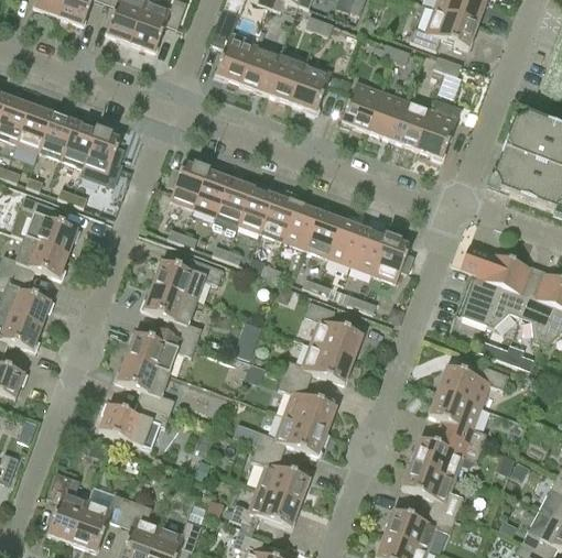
[(36,0),(34,8),(58,17),(64,0),(36,0)]
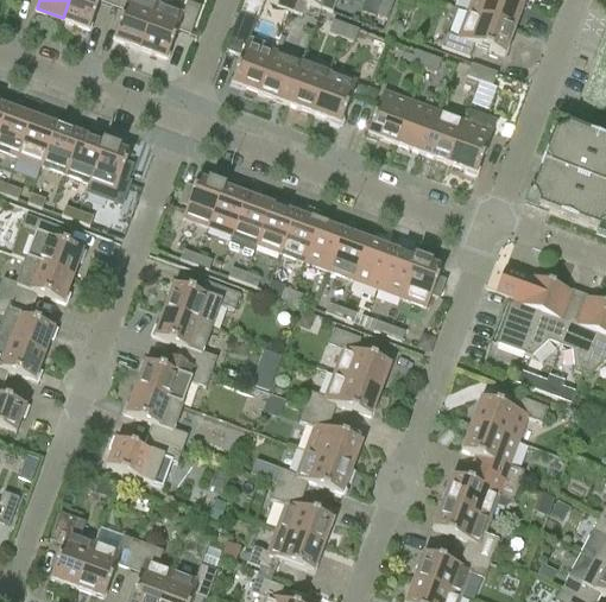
[(107,0),(113,2),(114,0),(69,0),(63,18),(89,29),(99,0),(107,0)]
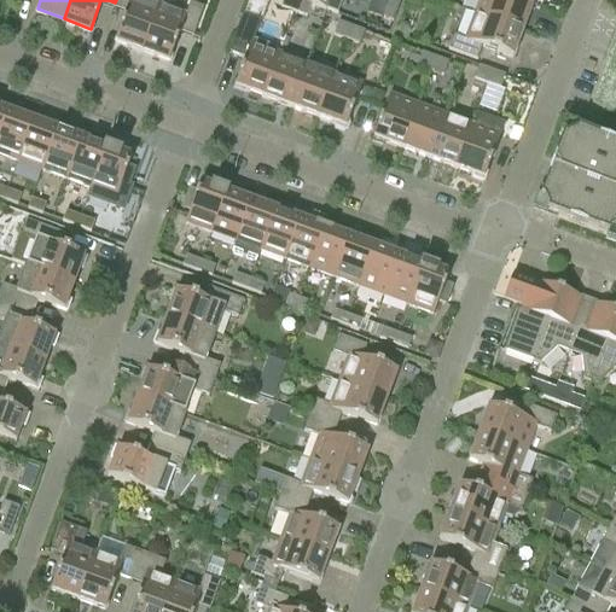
[(116,38),(143,48),(161,0),(116,0),(115,3),(127,7),(116,38)]
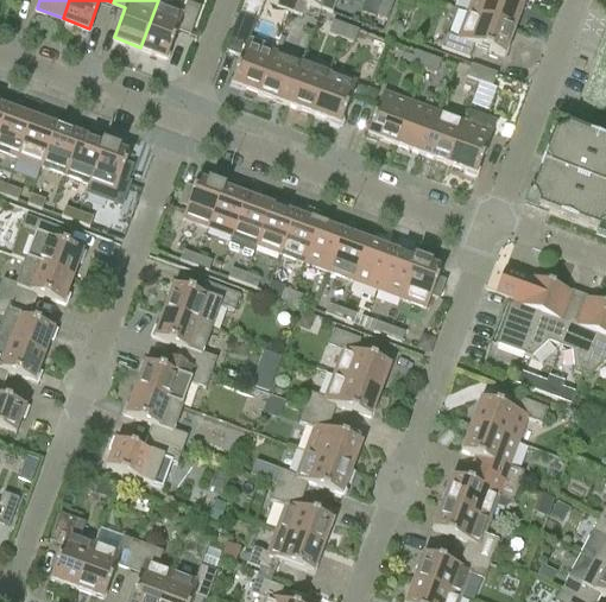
[(158,0),(140,48),(166,57),(178,27),(191,32),(201,4),(193,0),(187,0),(183,10),(158,0)]
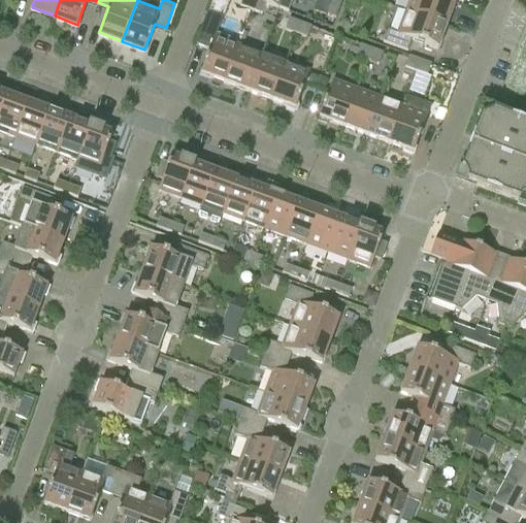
[(254,0),(252,6),(263,10),(266,0),(254,0)]
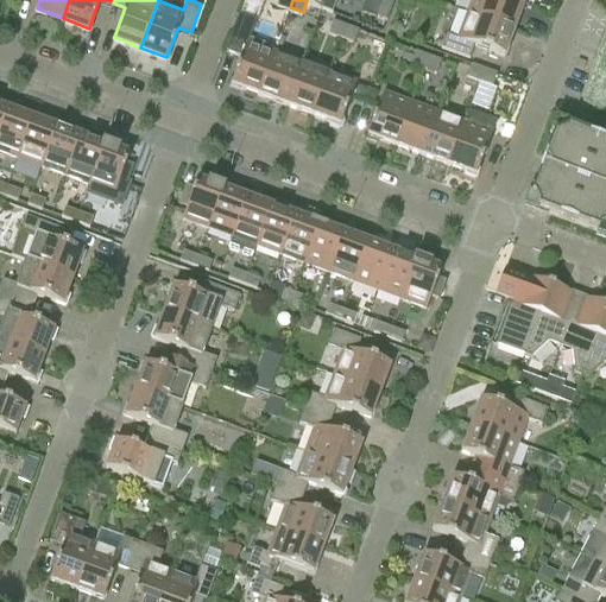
[(392,2),(386,0),(383,0),(378,13),(387,17),(392,2)]
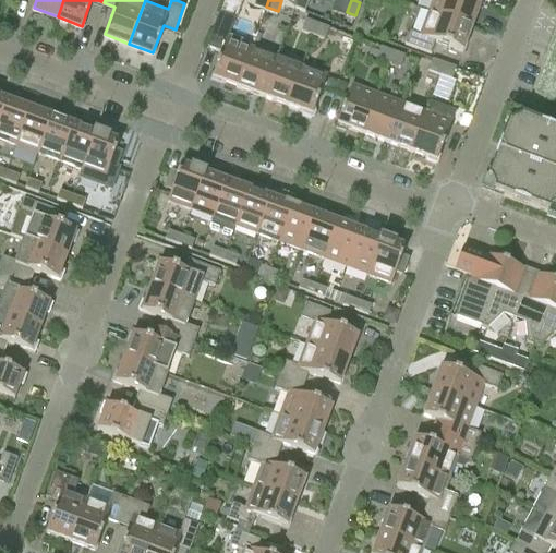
[(432,0),(430,8),(472,24),(481,1),(478,0),(432,0)]
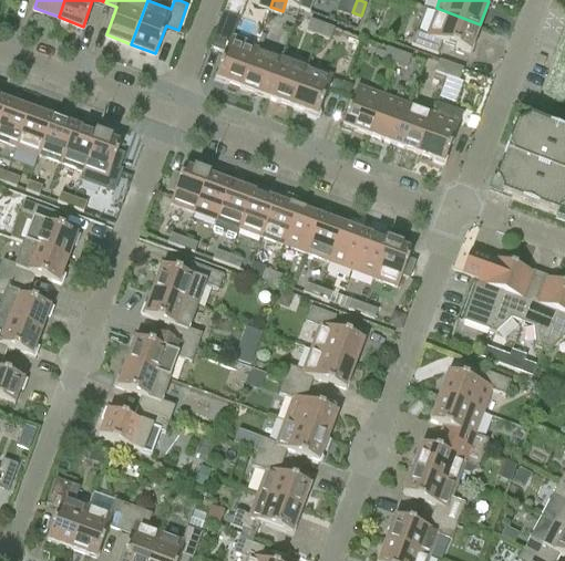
[(480,24),(437,8),(428,32),(417,28),(412,41),(439,51),(443,39),(471,49),(480,24)]
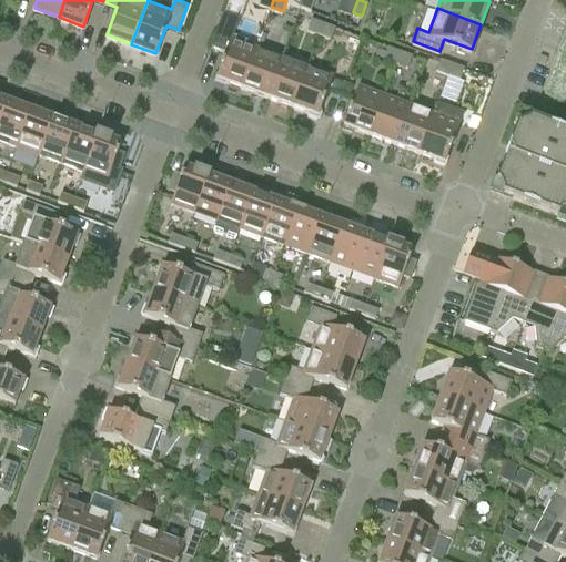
[(226,79),(242,85),(258,46),(248,41),(250,38),(234,32),(241,14),(225,9),(212,43),(226,49),(215,78),(225,81),(226,79)]
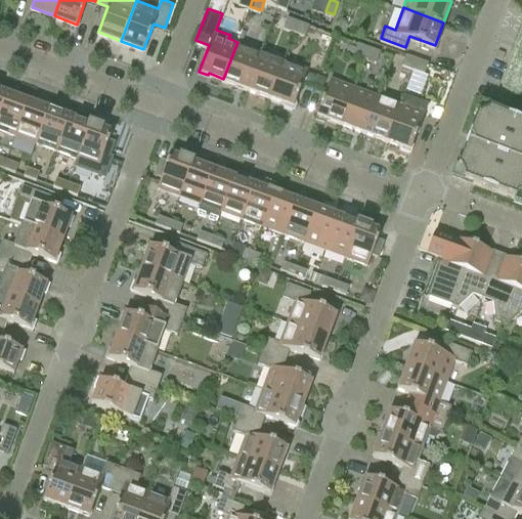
[(294,30),(299,18),(288,14),(284,26),(294,30)]
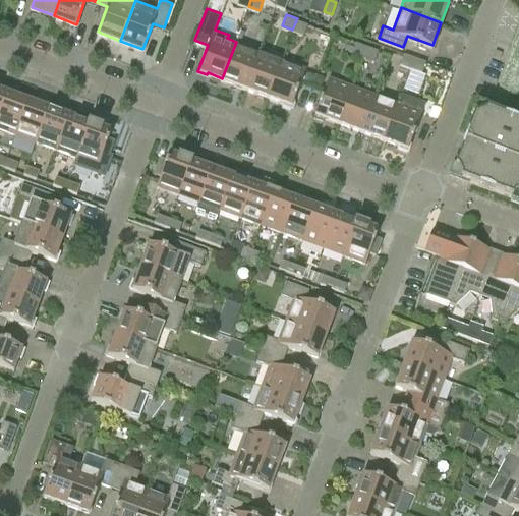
[(297,18),(292,30),(303,34),(307,22),(297,18)]
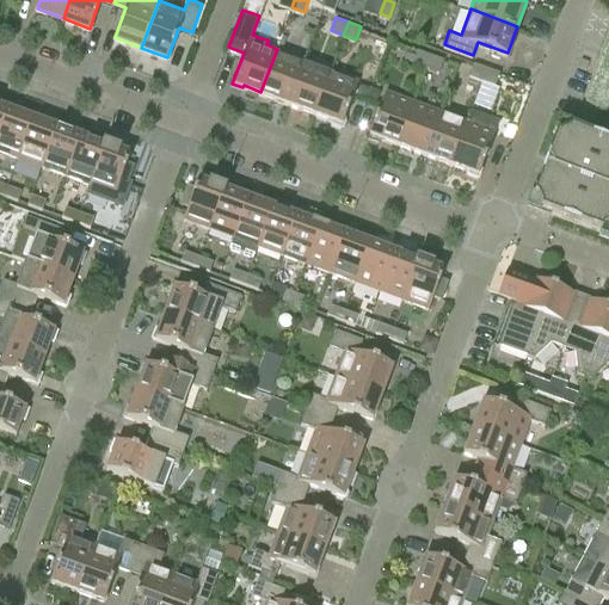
[(426,65),(431,51),(418,48),(413,60),(426,65)]
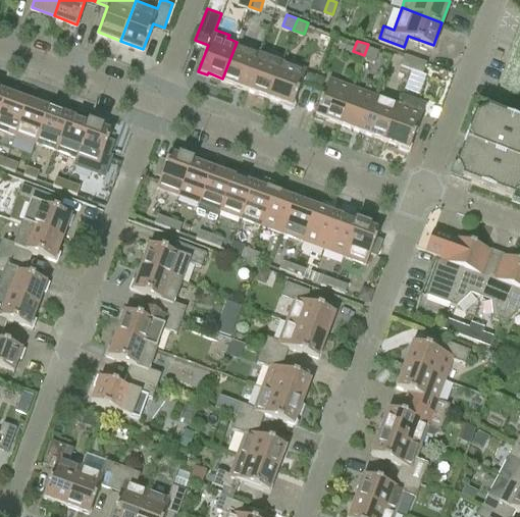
[(222,79),(246,87),(259,50),(237,42),(222,79)]
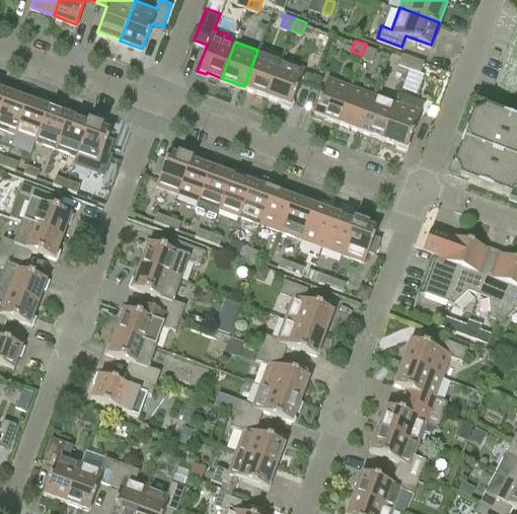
[(366,44),(362,55),(373,59),(377,48),(366,44)]
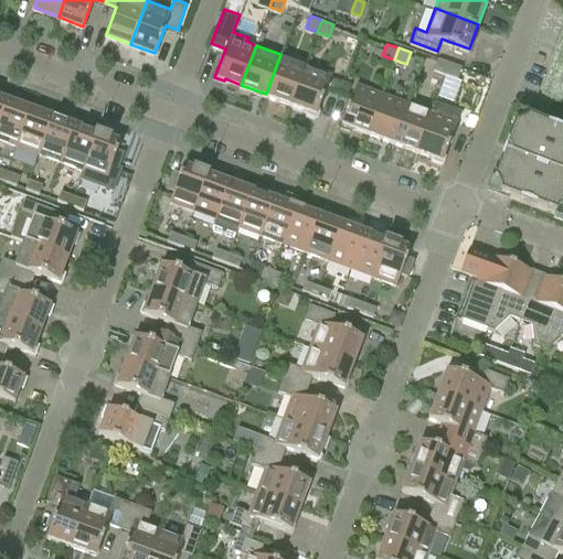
[(266,94),(291,103),(306,63),(280,54),(266,94)]
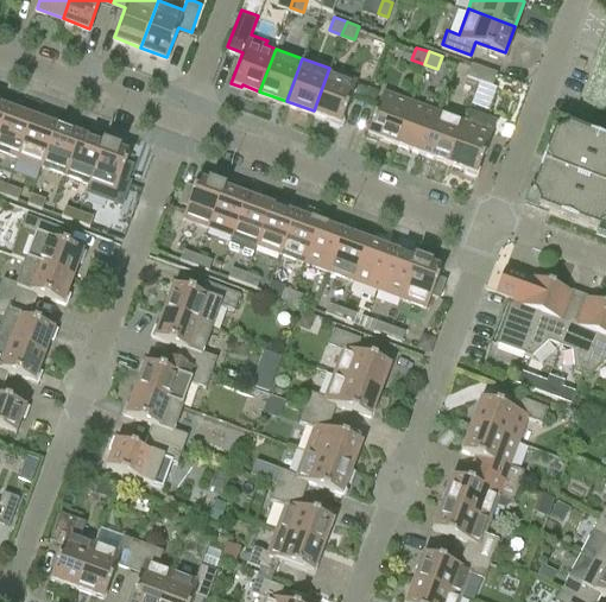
[(480,77),(485,64),(472,61),(467,73),(480,77)]
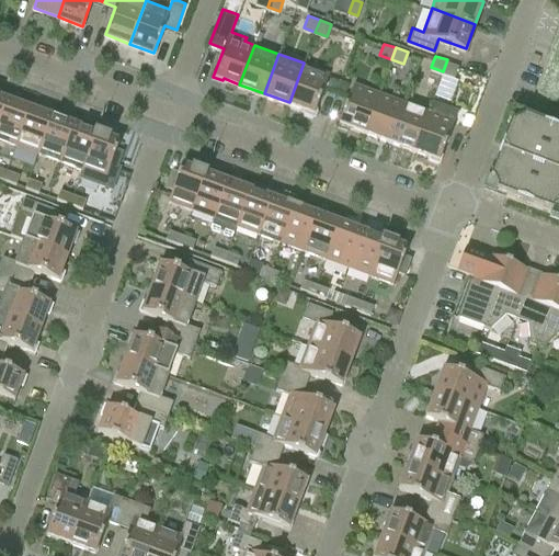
[(458,64),(447,59),(443,71),(454,76),(458,64)]
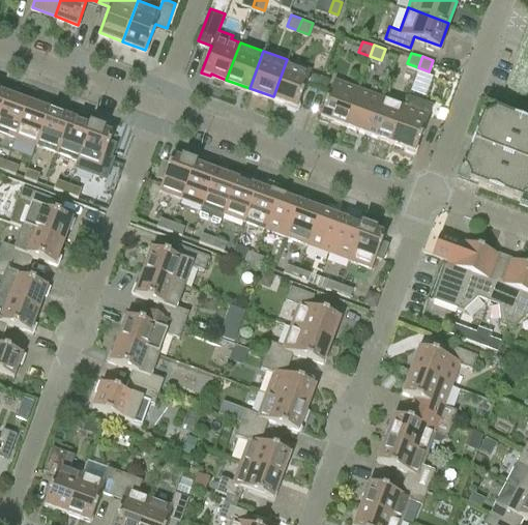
[(311,68),(287,59),(273,96),(288,103),(288,105),(296,108),(311,68)]
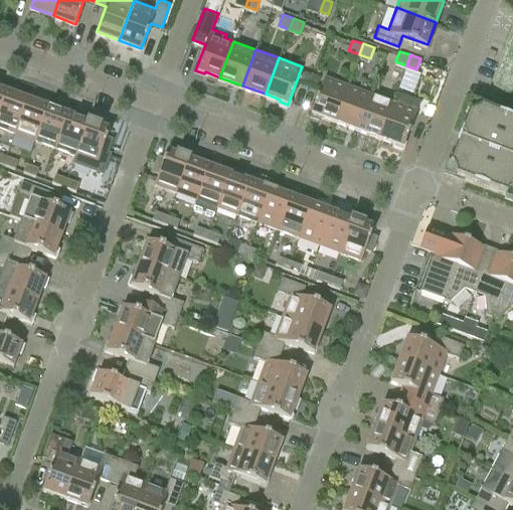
[(320,114),(335,120),(348,83),(325,74),(311,114),(319,117),(320,114)]
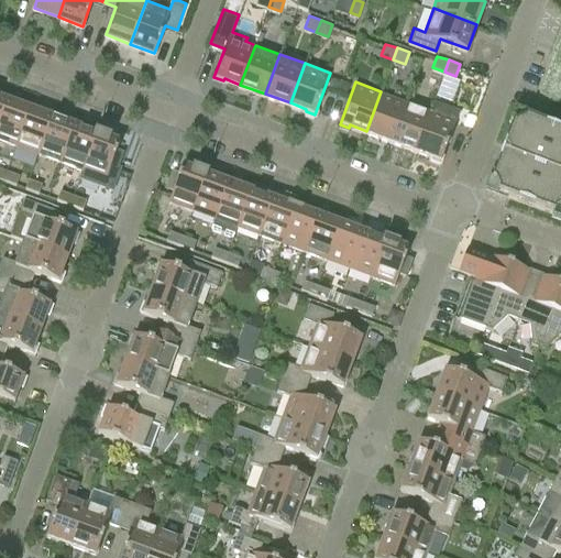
[(366,131),(391,140),(406,100),(381,91),(366,131)]
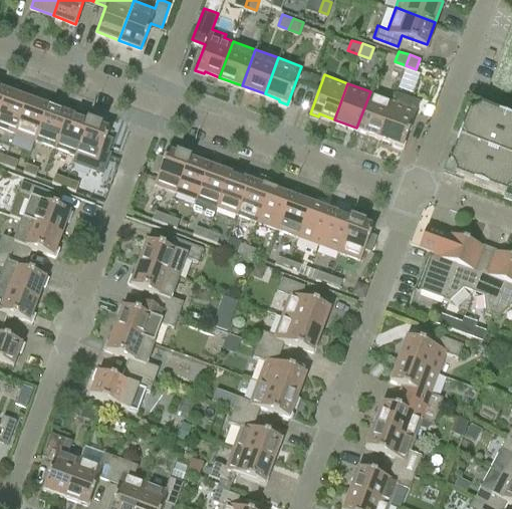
[(0,107),(0,123),(15,130),(27,96),(7,88),(0,107)]
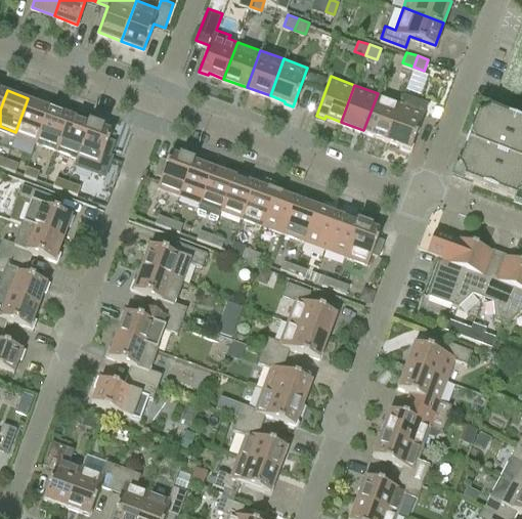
[(404,92),(400,101),(387,139),(402,144),(401,146),(410,149),(428,101),(404,92)]
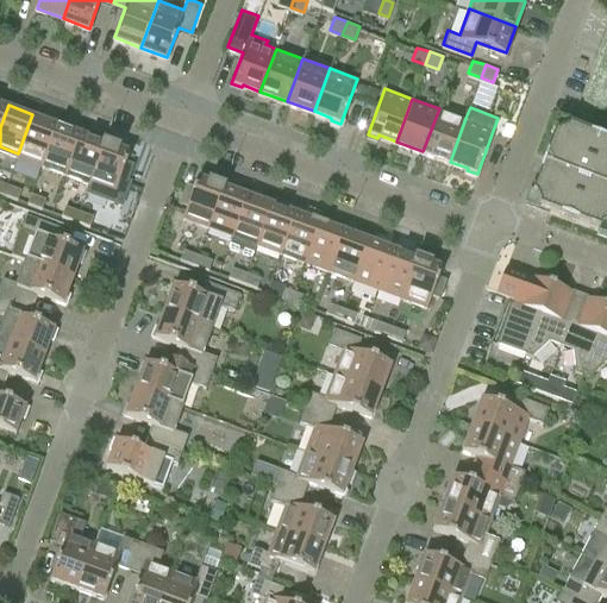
[(423,151),(450,162),(465,118),(439,108),(423,151)]
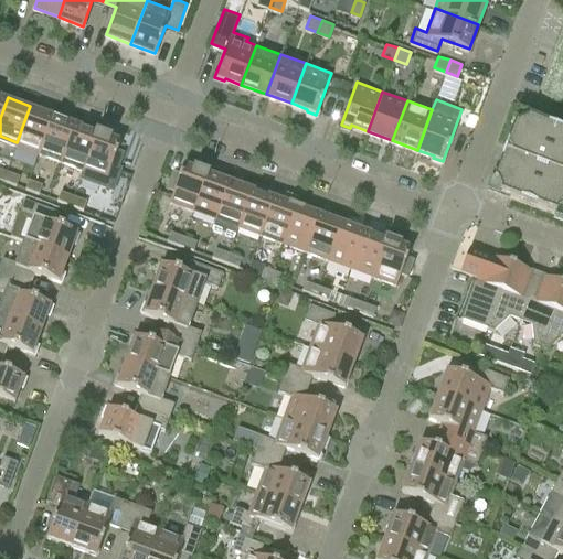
[(17,142),(39,151),(53,114),(30,106),(17,142)]
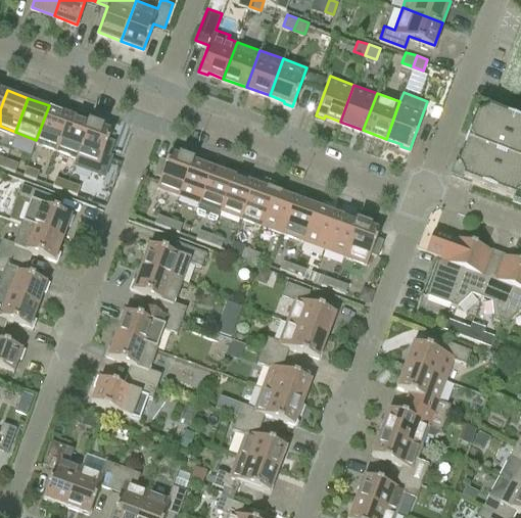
[(454,173),(471,179),(514,195),(513,197),(520,200),(520,118),(488,106),(489,103),(477,99),(473,111),(476,112),(454,173)]
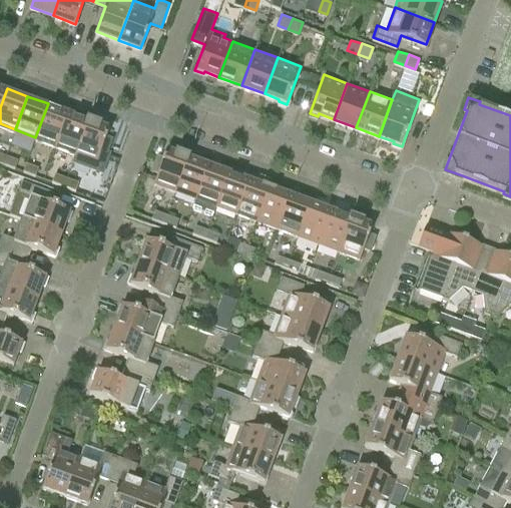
[(35,137),(55,144),(68,111),(48,103),(35,137)]
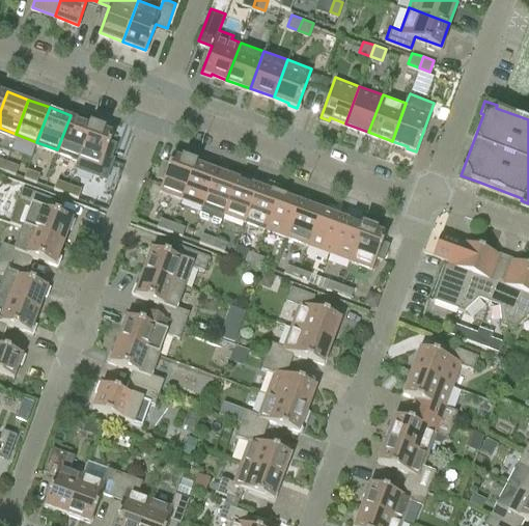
[(57,149),(79,158),(91,122),(71,115),(57,149)]
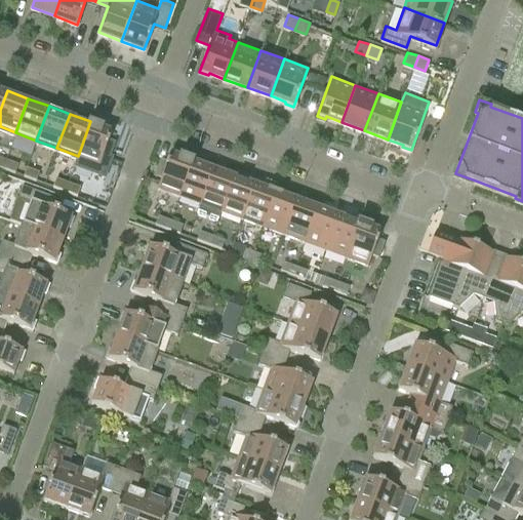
[(90,121),(78,156),(99,164),(104,153),(110,155),(115,141),(109,138),(112,129),(90,121)]
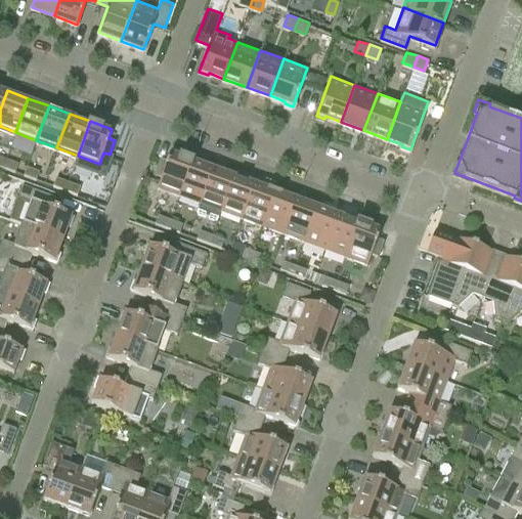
[(179,193),(192,159),(171,150),(167,160),(162,158),(156,172),(162,174),(158,185),(179,193)]
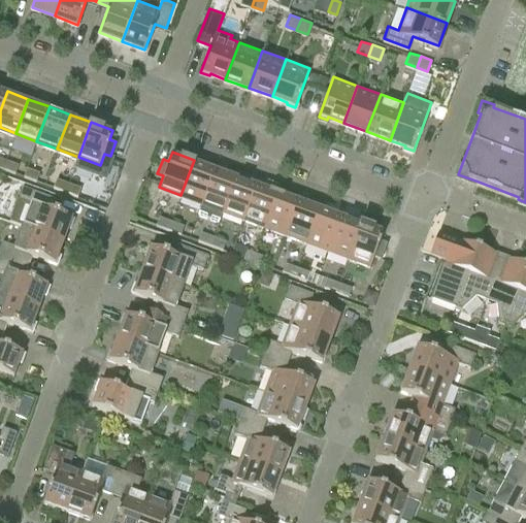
[(6,158),(3,166),(17,171),(20,163),(6,158)]
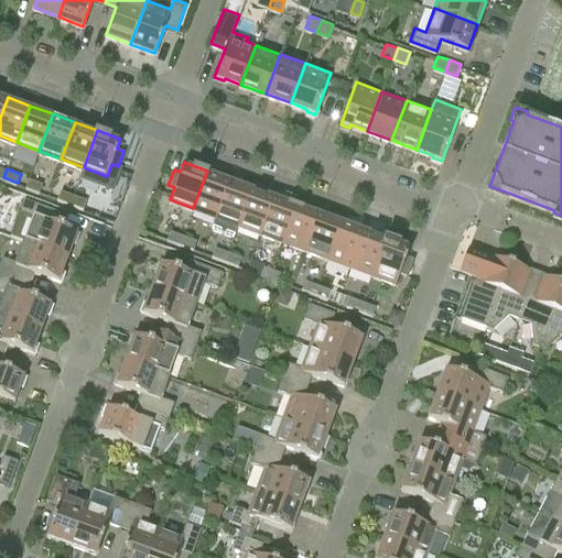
[(229,178),(207,171),(193,208),(216,216),(229,178)]
